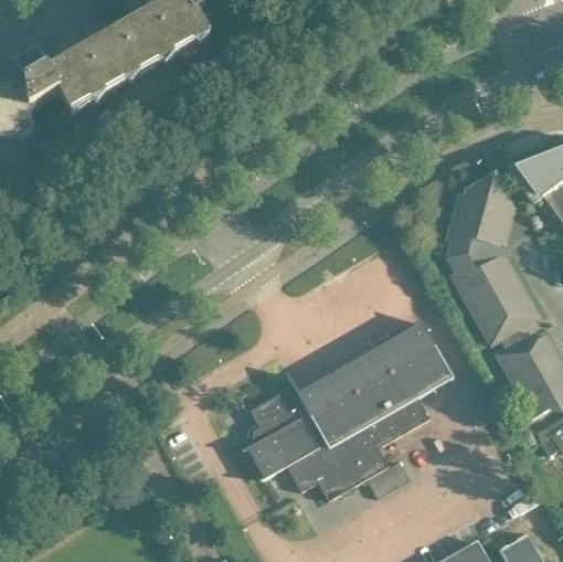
[(170,0),(56,64),(46,70),(45,66),(44,67),(36,54),(20,64),(27,76),(22,80),(23,84),(0,87),(0,136),(34,131),(31,107),(59,92),(71,112),(208,34),(194,10),(202,6),(199,0),(170,0)]
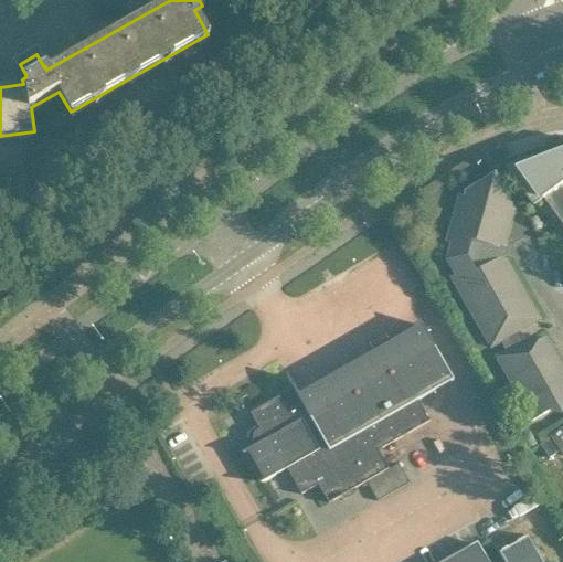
[(562,139),(555,140),(538,145),(501,159),(505,166),(532,203),(541,197),(562,226),(562,139)]
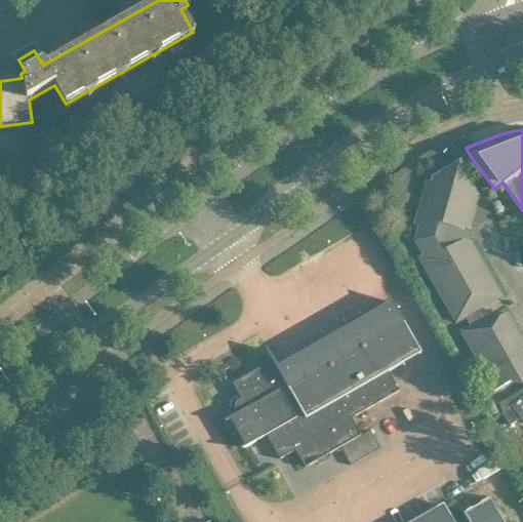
[(416,254),(427,273),(454,320),(463,315),(468,324),(458,328),(493,388),(510,378),(519,382),(522,371),(522,344),(505,311),(497,315),(494,309),(486,314),(481,305),(500,294),(469,238),(465,240),(463,235),(461,231),(464,225),(467,226),(476,192),(472,191),(473,187),(457,160),(431,175),(430,179),(426,178),(413,223),(417,224),(413,239),(421,252),(416,254)]
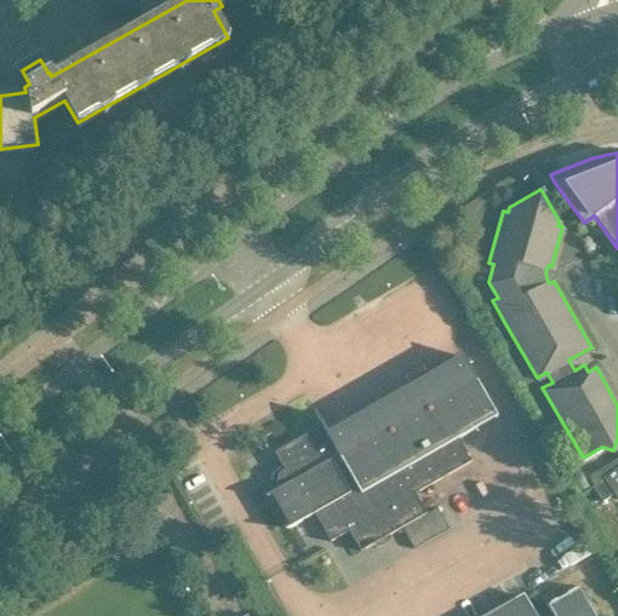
[(457,436),(496,414),(462,355),(459,356),(461,358),(328,433),(321,422),(273,450),(282,467),(278,471),(275,481),(278,487),(268,491),(269,494),(272,491),(290,523),(286,524),(287,525),(313,511),(328,539),(347,529),(359,550),(424,512),(413,491),(470,459),(457,436)]
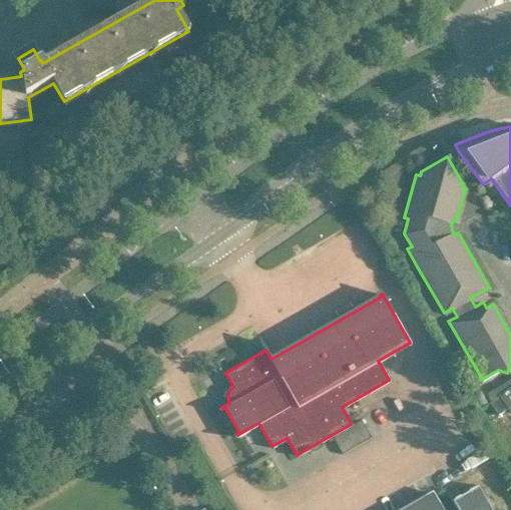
[(510,409),(510,384),(497,394),(507,408),(509,410),(510,409)]
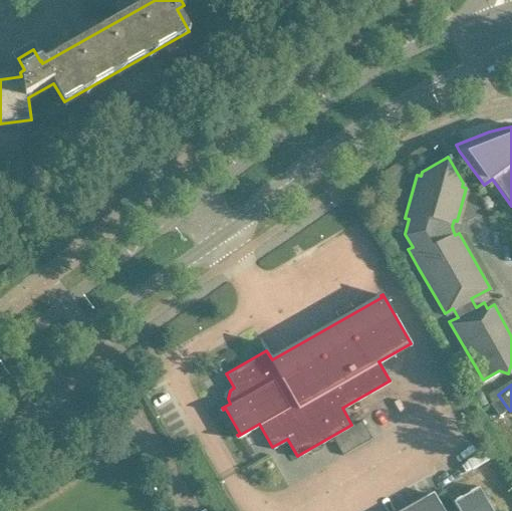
[(488,403),(498,416),(508,409),(498,395),(488,403)]
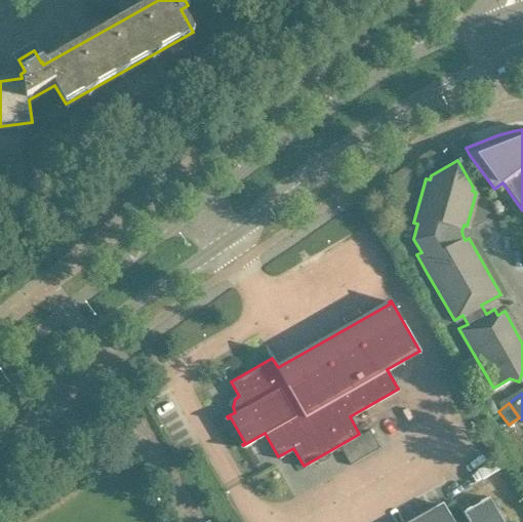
[(503,521),(487,494),(485,495),(487,498),(466,511),(464,508),(461,510),(468,521),(503,521)]
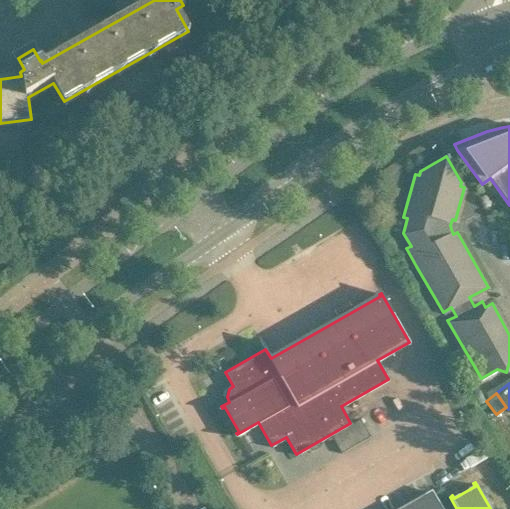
[(431,493),(402,508),(441,508),(432,491),(431,492),(431,493)]
